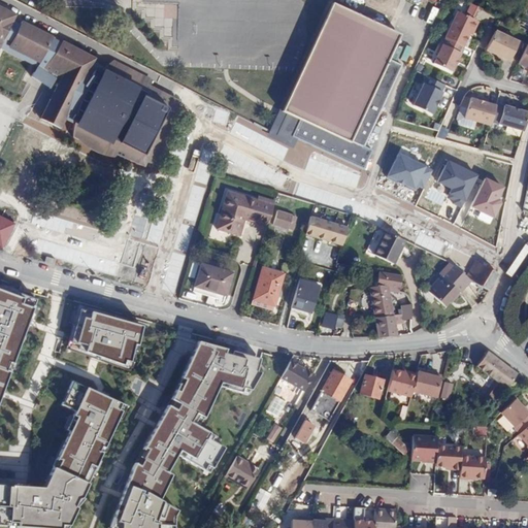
[(387,59),(398,36),(332,6),(284,111),(287,113),(276,135),(291,141),(293,135),(363,171),(371,151),(364,147),(401,66),(387,59)]
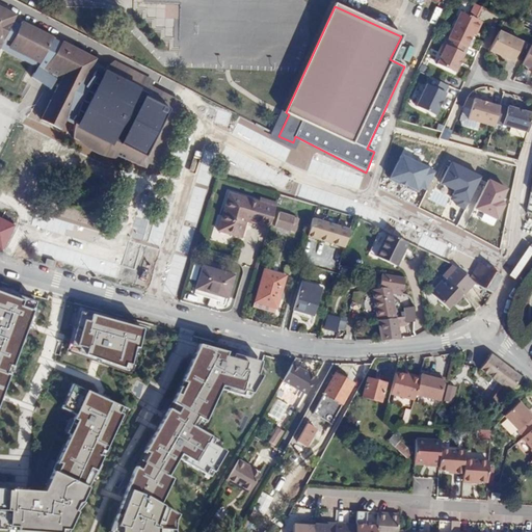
[(98,59),(0,10),(0,56),(3,51),(61,79),(42,118),(61,128),(67,117),(144,158),(175,99),(98,59)]
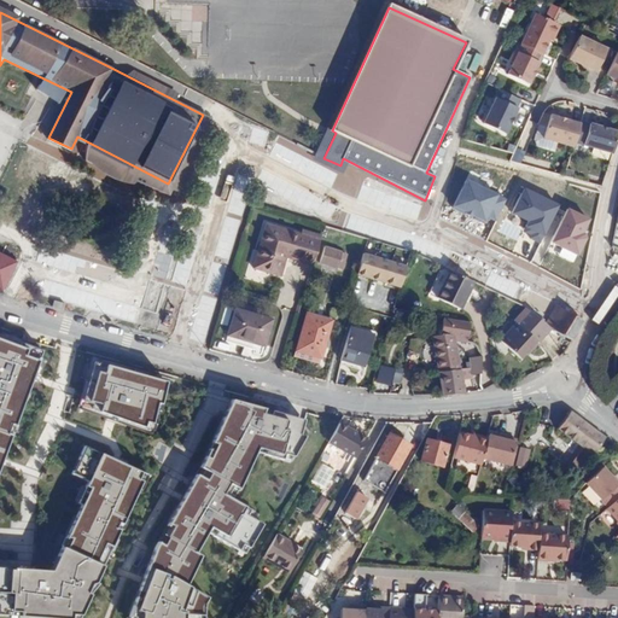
[(541,54),(548,41),(551,35),(554,35),(557,30),(554,27),(555,24),(535,15),(519,45),(524,47),(541,54)]
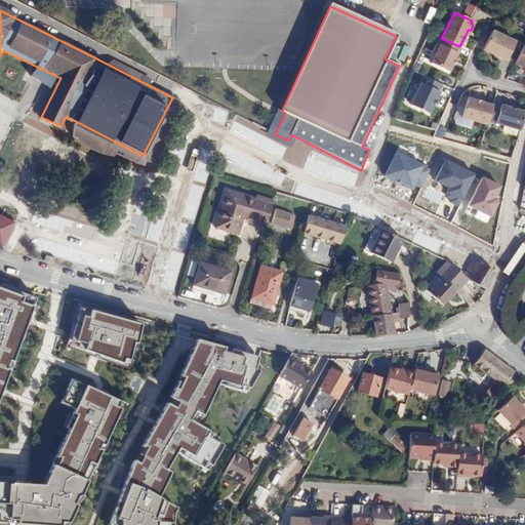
[(492,31),(483,50),(491,53),(492,52),(495,53),(494,55),(507,59),(516,41),(492,31)]
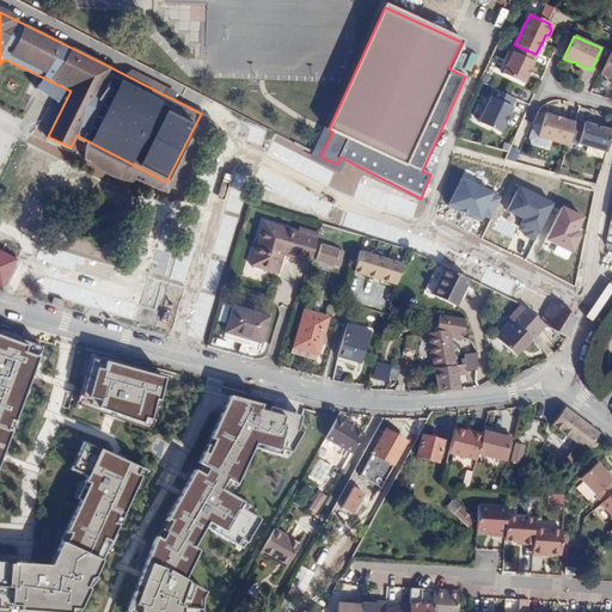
[(514,44),(510,51),(508,50),(506,56),(507,57),(500,74),(521,84),(536,54),(519,47),(514,44)]
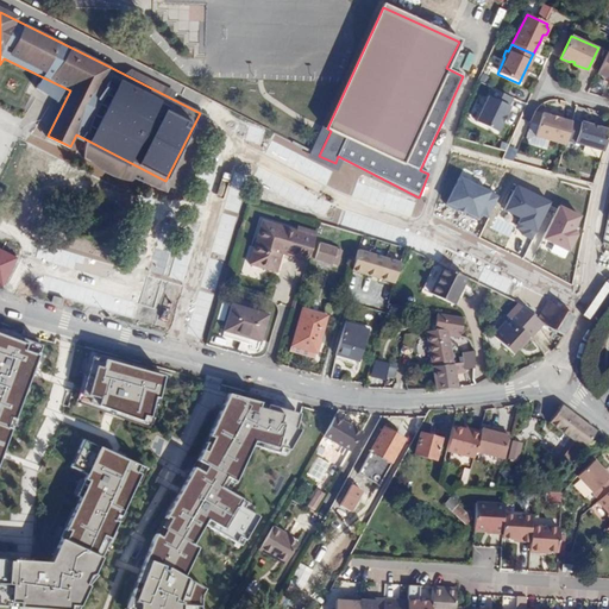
[(608,51),(597,74),(606,77),(608,79),(608,51)]
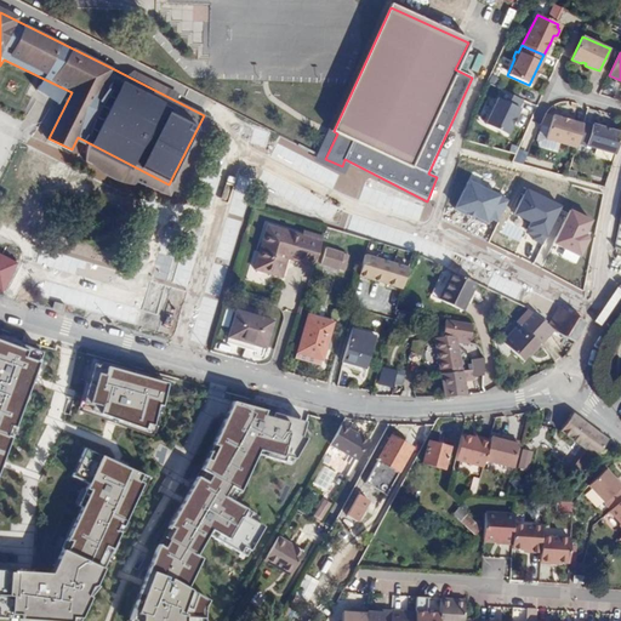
[(522,101),(501,91),(485,125),(506,136),(519,109),(518,109),(522,101)]
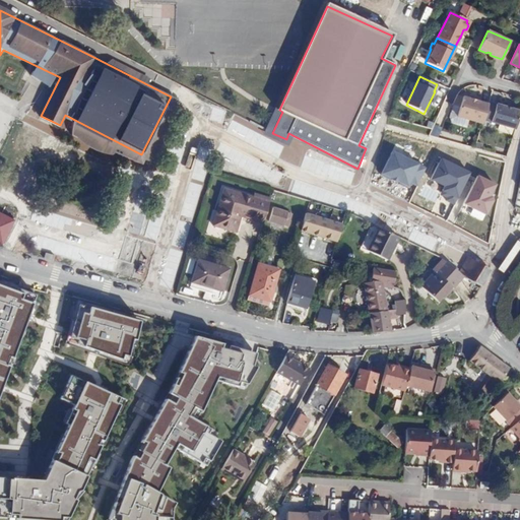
[(456,117),(482,124),(483,121),(485,113),(488,105),(475,102),(475,101),(469,99),(469,100),(456,95),(452,105),(459,107),(456,117)]
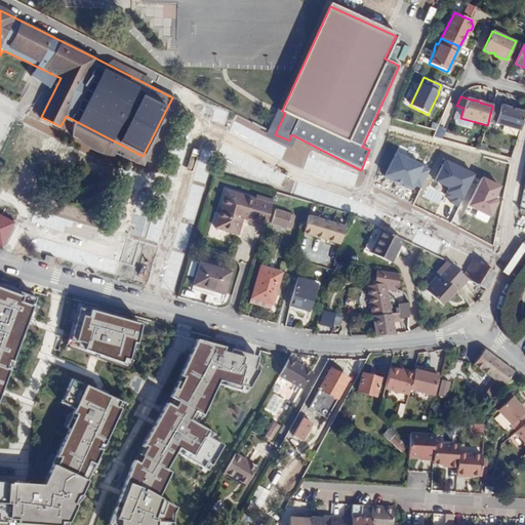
[(490,114),(488,122),(520,131),(524,113),(515,111),(515,112),(511,111),(511,109),(493,105),(492,106),(490,114)]
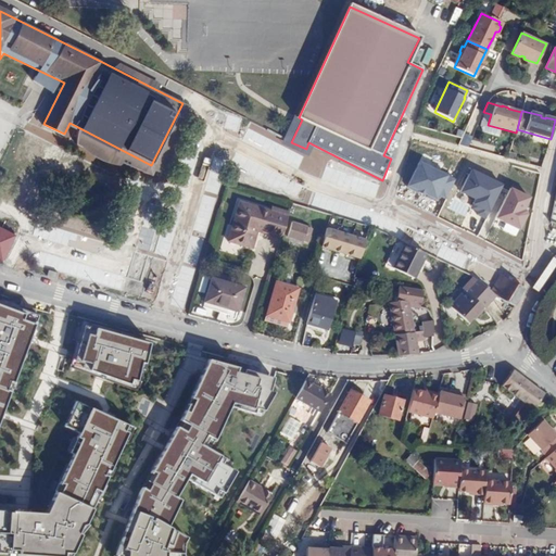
[(469,146),(470,135),(460,134),(459,144),(469,146)]
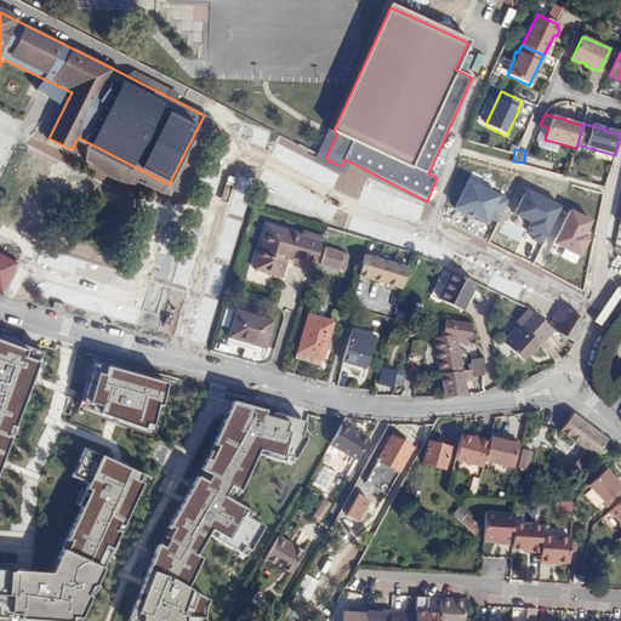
[(497,222),(508,199),(471,182),(459,210),(485,223),(488,217),(497,222)]
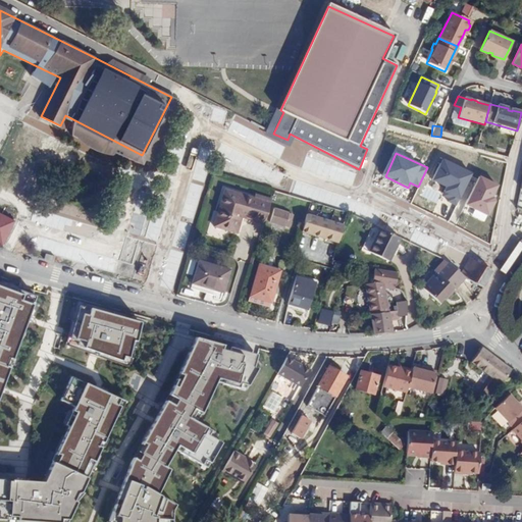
[(471,173),(442,161),(434,180),(447,186),(445,191),(451,194),(448,201),(457,205),(471,173)]
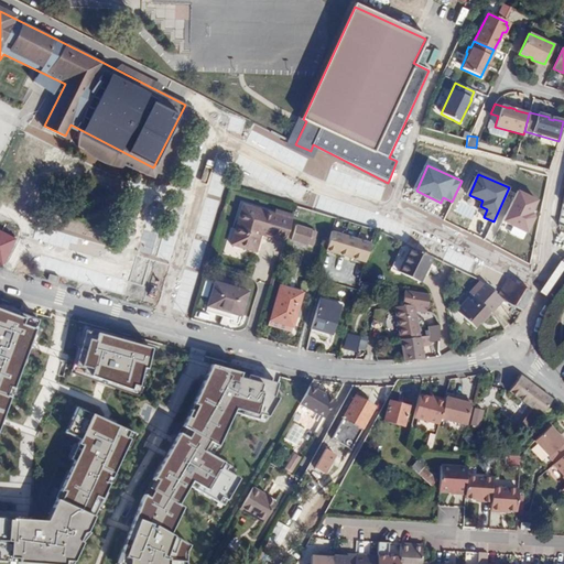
[(538,199),(519,191),(503,220),(528,232),(535,215),(531,213),(538,199)]
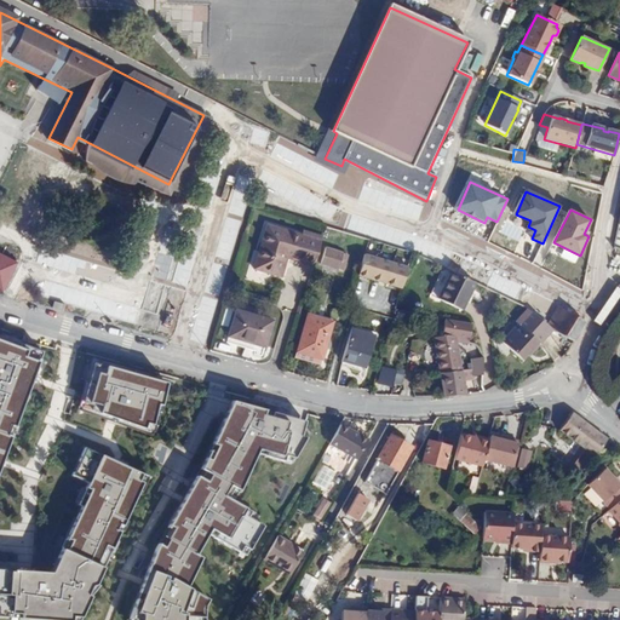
[(287,258),(313,267),(320,241),(298,234),(267,225),(253,269),(281,276),(285,264),(281,263),(283,257),(287,258)]
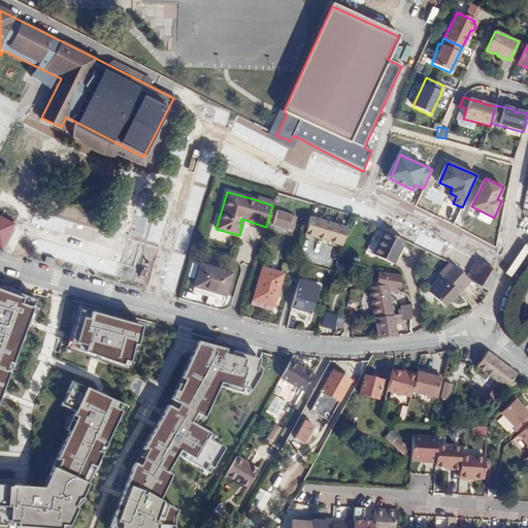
[(272,205),(273,202),(255,196),(254,199),(272,205)]
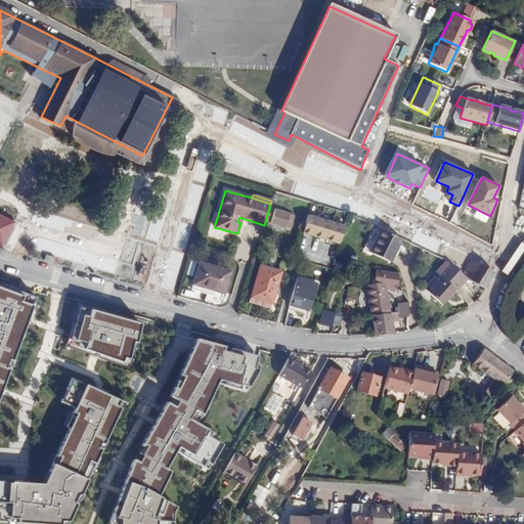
[(291,228),(295,216),(274,210),(271,222),(291,228)]
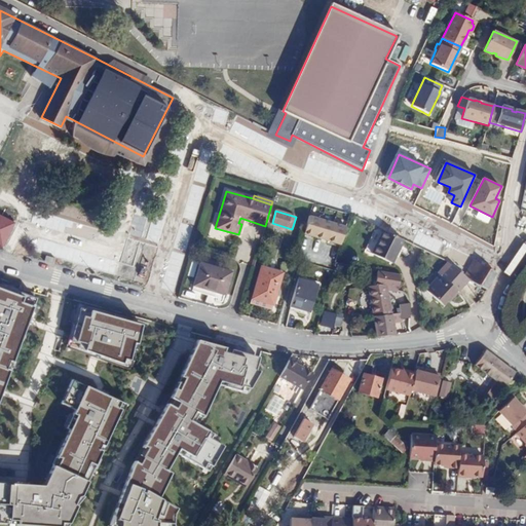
[(0,245),(12,221),(0,215),(0,245)]
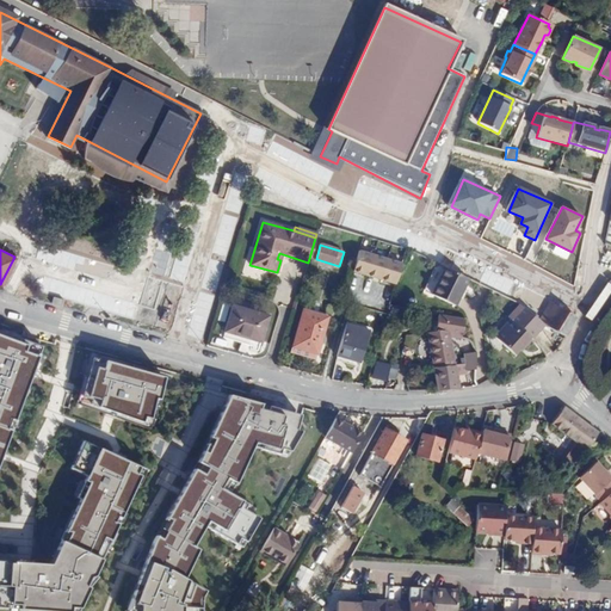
[(355,250),(346,272),(390,285),(397,263),(355,250)]
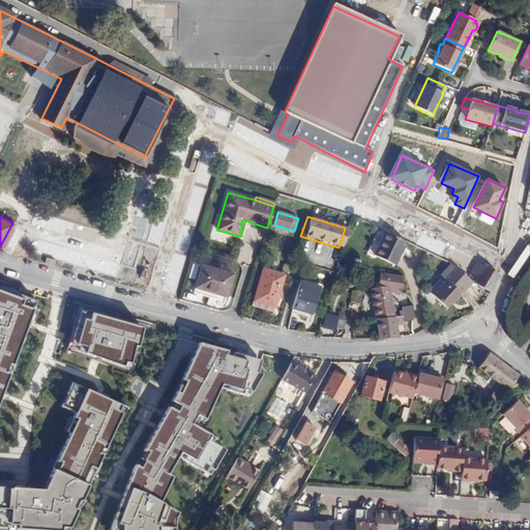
[(394,265),(406,242),(385,232),(374,256),(394,265)]
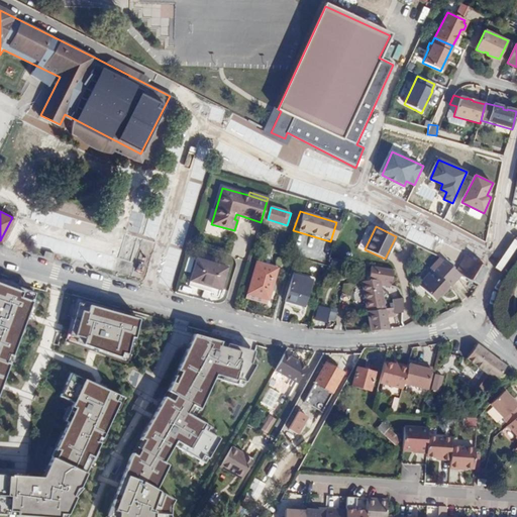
[(57,255),(46,253),(44,261),(55,264),(57,255)]
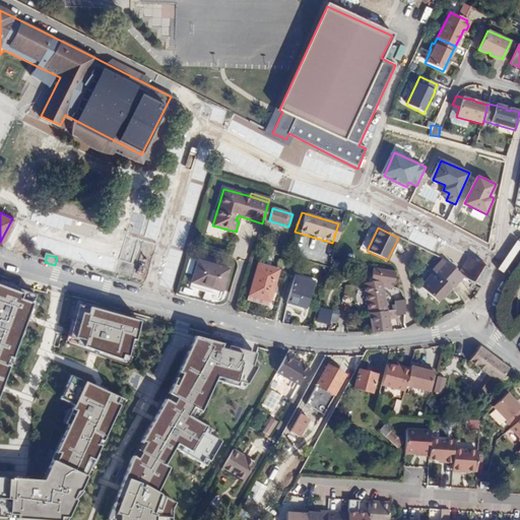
[(459,272),(479,286),(490,270),(468,257),(459,272)]
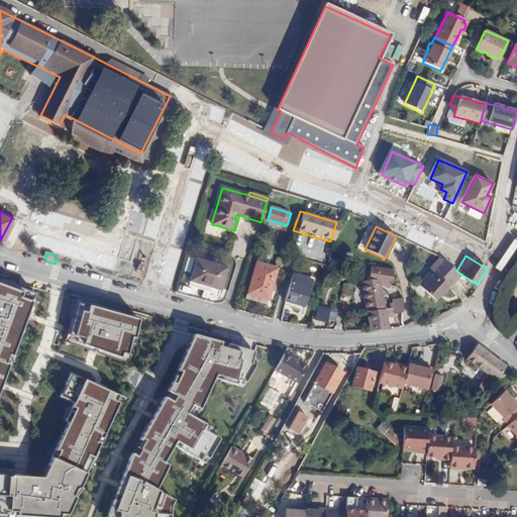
[(219,296),(227,268),(197,259),(189,286),(219,296)]
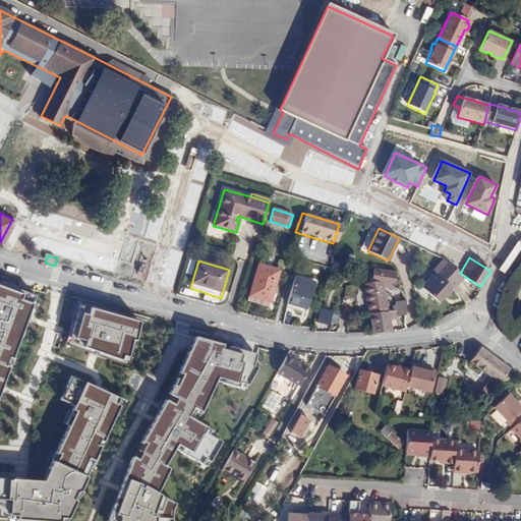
[(248,295),(249,295),(262,299),(270,301),(279,271),(258,265),(248,295)]
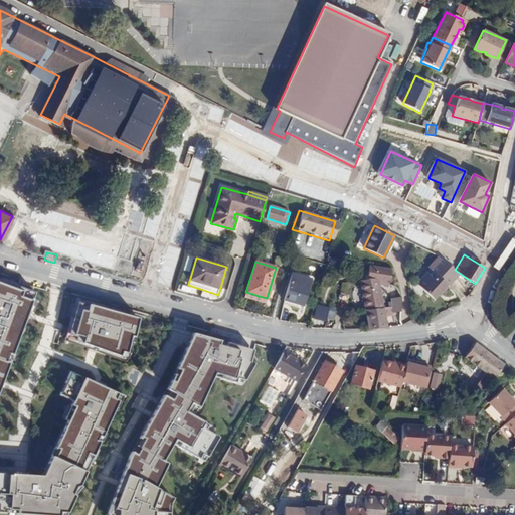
[(416,284),(433,299),(443,290),(444,291),(453,281),(436,264),(416,284)]
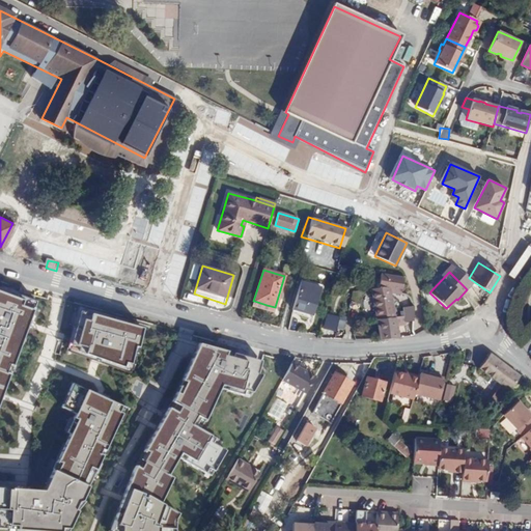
[(381,286),(389,287),(401,290),(403,277),(383,273),(381,286)]
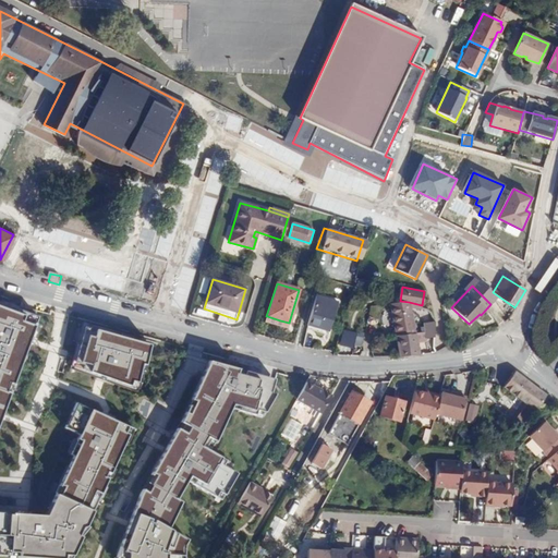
[(307,325),(327,331),(336,303),(316,296),(307,325)]
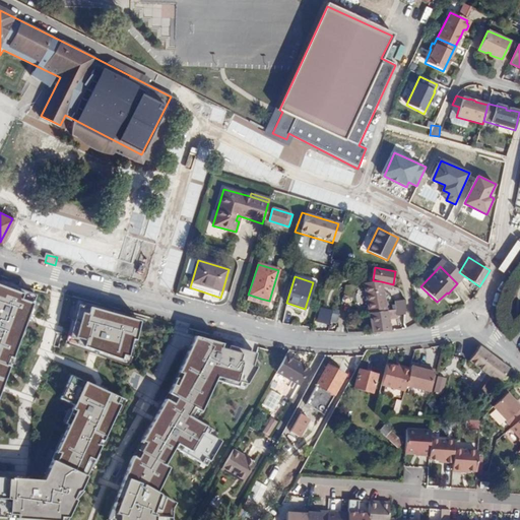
[(0,390),(1,388),(33,303),(36,296),(0,281),(0,390)]
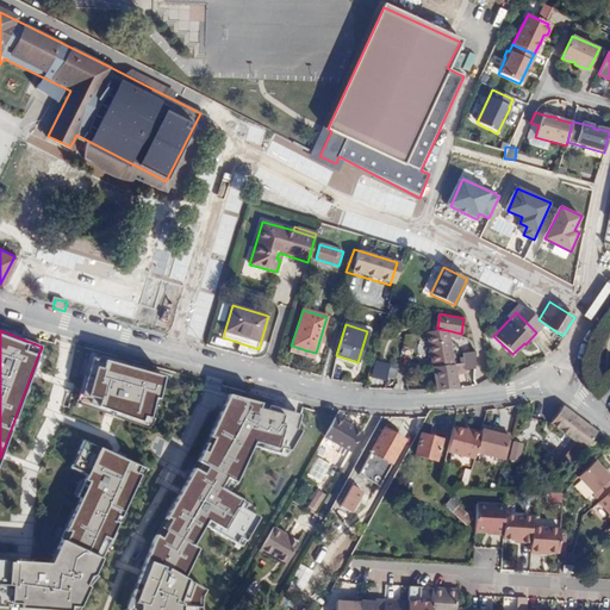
[(434,367),(453,365),(447,330),(428,332),(434,367)]
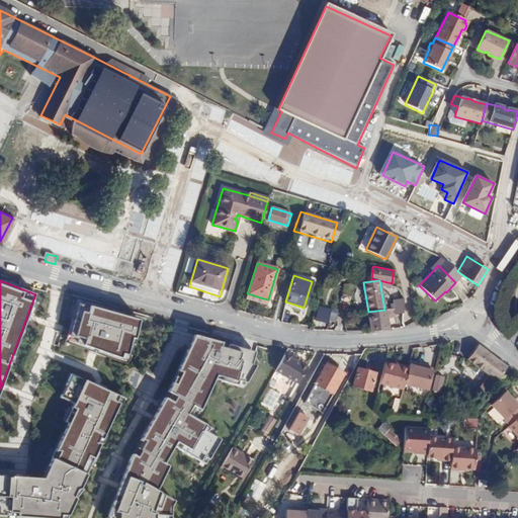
[(396,315),(403,314),(403,299),(394,300),(396,315)]
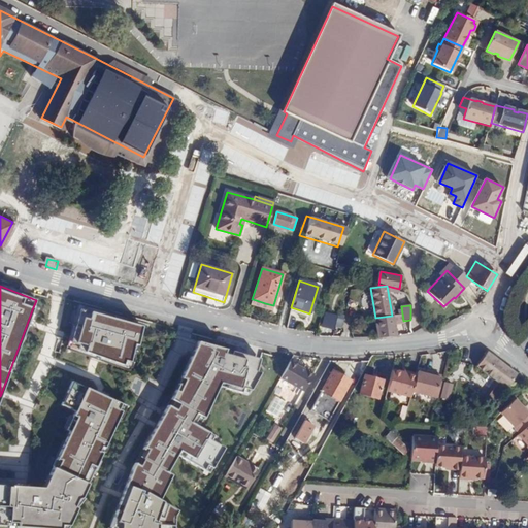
[(141,326),(79,309),(71,343),(78,345),(77,350),(93,355),(130,368),(138,345),(136,345),(141,326)]
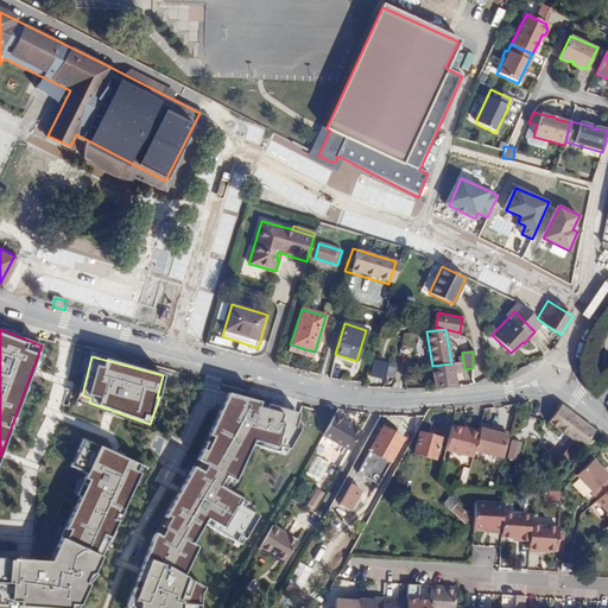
[(436,388),(455,386),(451,363),(432,366),(436,388)]
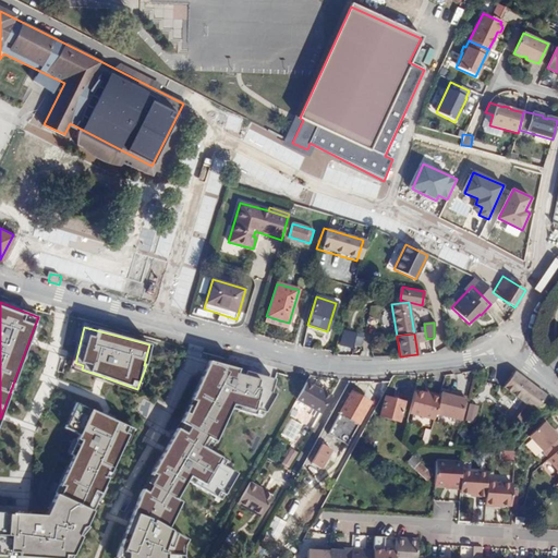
[(238,373),(207,364),(205,370),(185,413),(180,423),(170,441),(152,474),(142,490),(140,495),(131,517),(116,557),(182,557),(183,545),(186,540),(168,529),(178,508),(180,501),(176,499),(186,481),(198,488),(182,516),(205,522),(213,496),(215,497),(221,500),(225,495),(237,473),(229,470),(232,465),(217,456),(208,451),(215,441),(230,408),(238,411),(262,417),(265,411),(275,379),(268,377),(239,370),(238,373)]
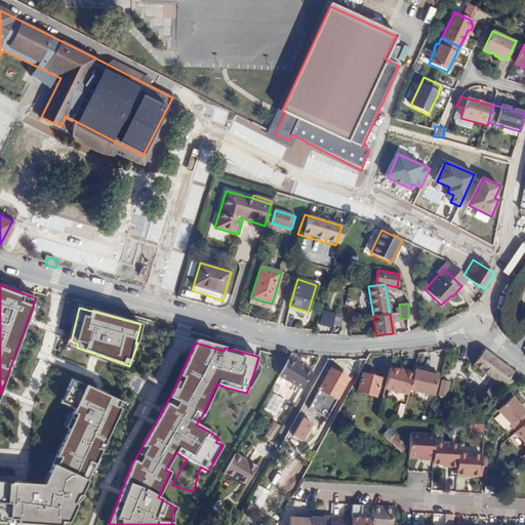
[(495,397),(514,371),(484,349),(481,353),(474,364),(492,377),(484,389),(495,397)]
